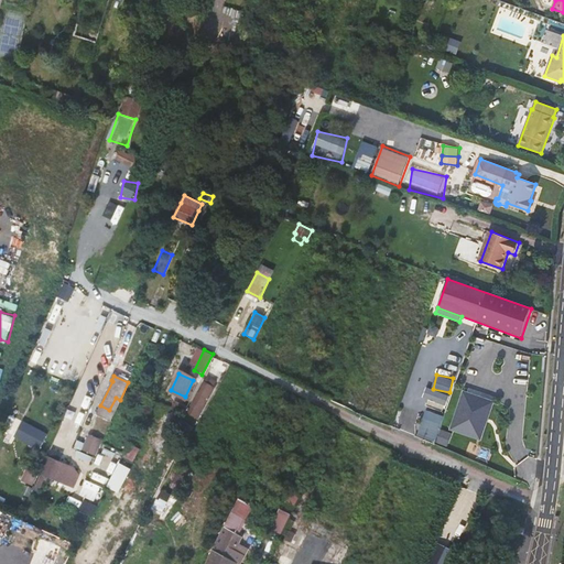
[(204,383),(188,411),(197,415),(202,408),(199,407),(210,387),(204,383)]
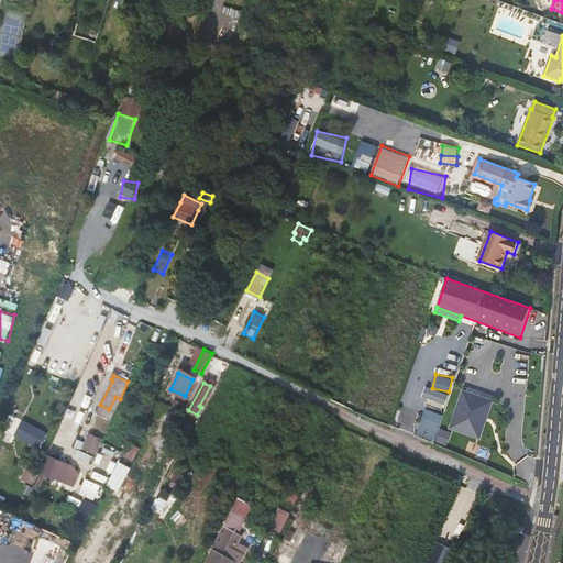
[(504,408),(505,398),(456,392),(451,431),(495,439),(504,408)]
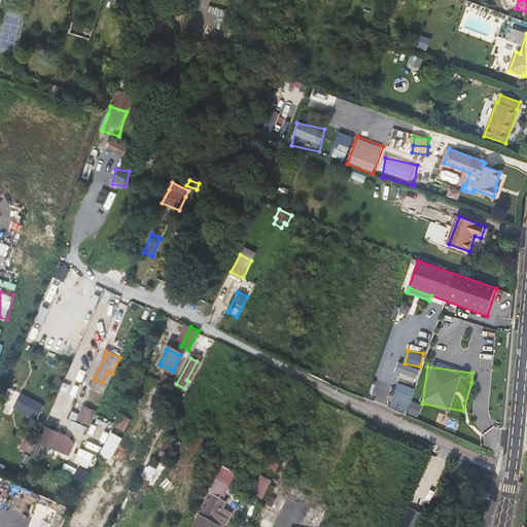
[(89,402),(98,407),(104,393),(96,390),(95,392),(94,391),(89,402)]
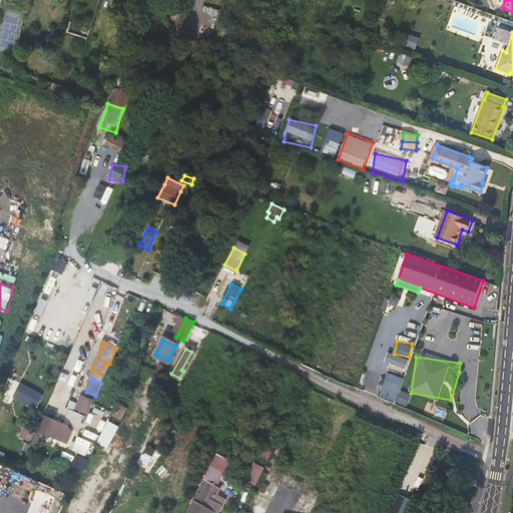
[(402,382),(396,380),(394,387),(400,389),(402,382)]
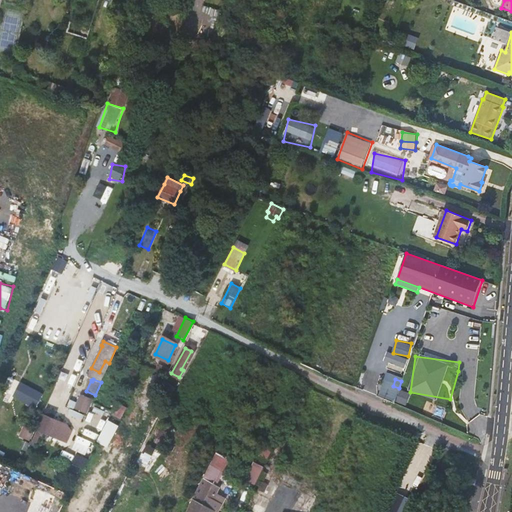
[(16,393),(19,395),(24,385),(21,383),(16,393)]
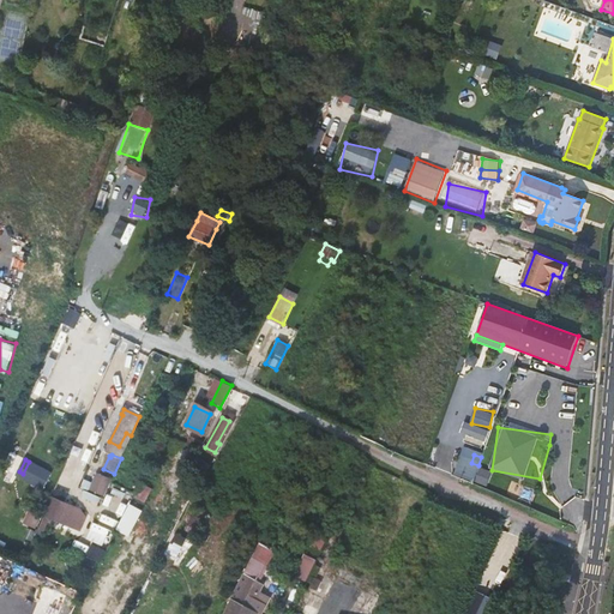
[(29,462),(23,474),(43,482),(48,470),(29,462)]
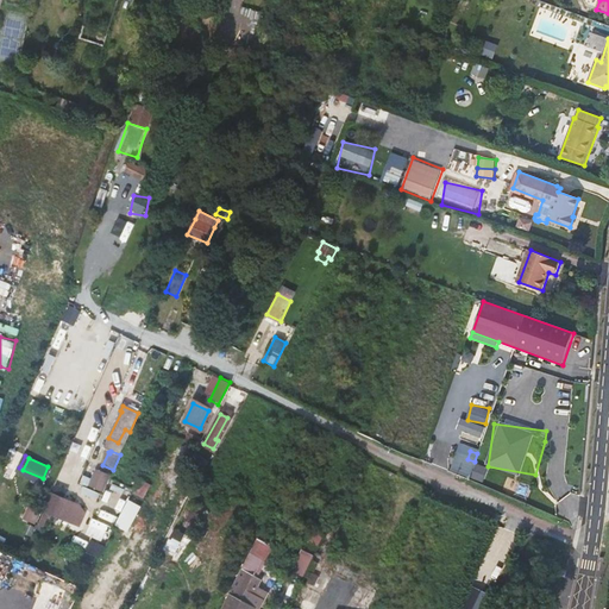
[(83,485),(107,491),(111,472),(95,469),(93,479),(85,477),(83,485)]
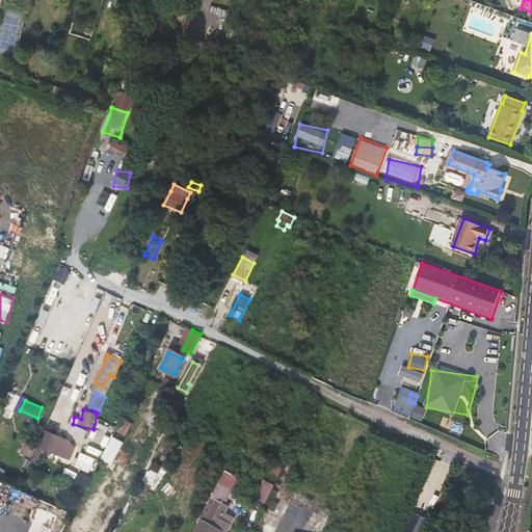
[(132,423),(123,419),(116,431),(125,435),(132,423)]
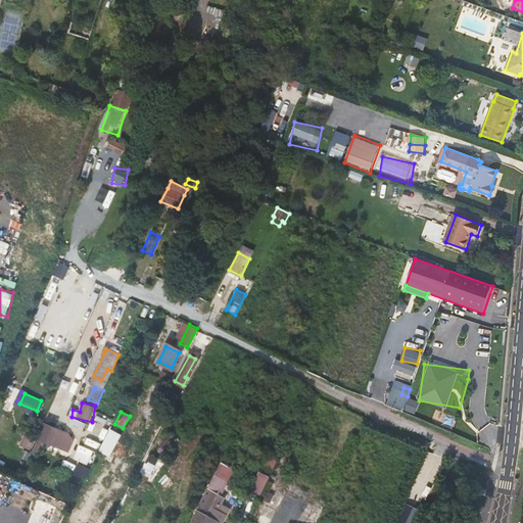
[(43,422),(36,438),(67,453),(76,436),(43,422)]
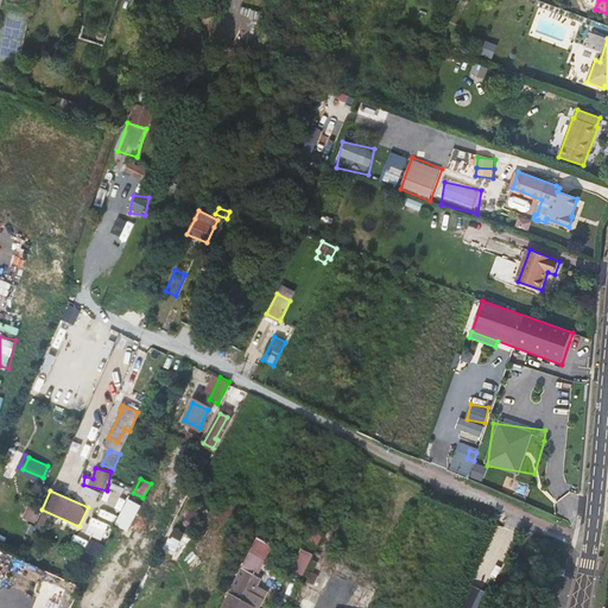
[(116,521),(122,506),(107,499),(101,515),(116,521)]
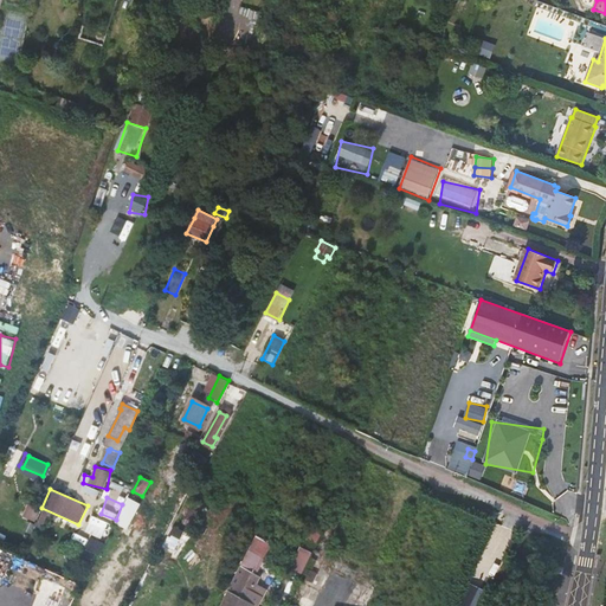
[(136,501),(128,497),(116,523),(123,527),(136,501)]
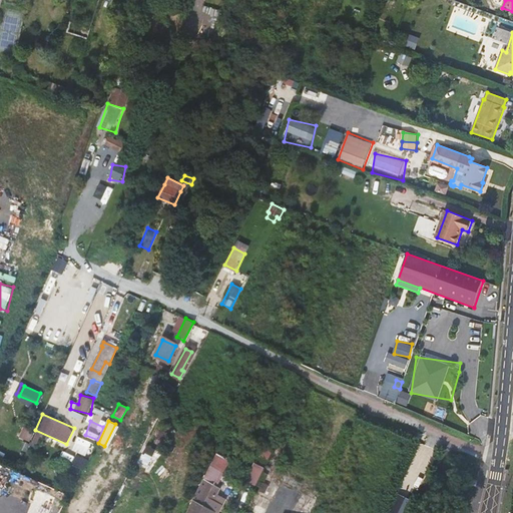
[(119,426),(115,424),(104,446),(108,448),(119,426)]
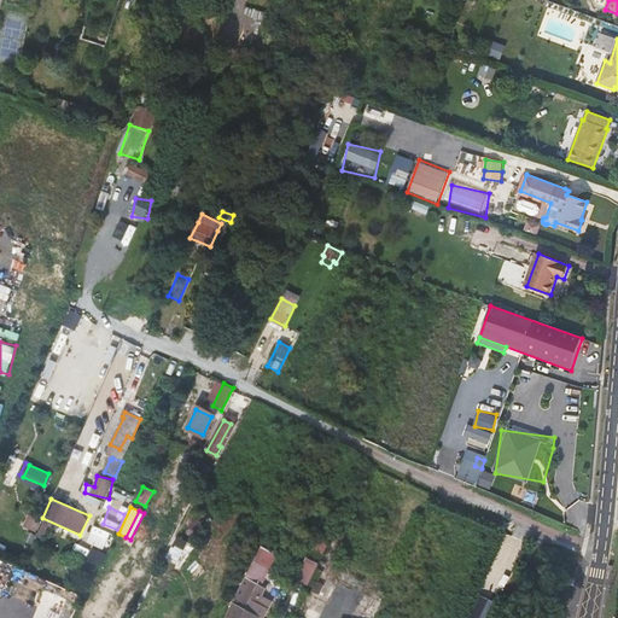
[(41,520),(29,516),(23,526),(36,532),(41,520)]
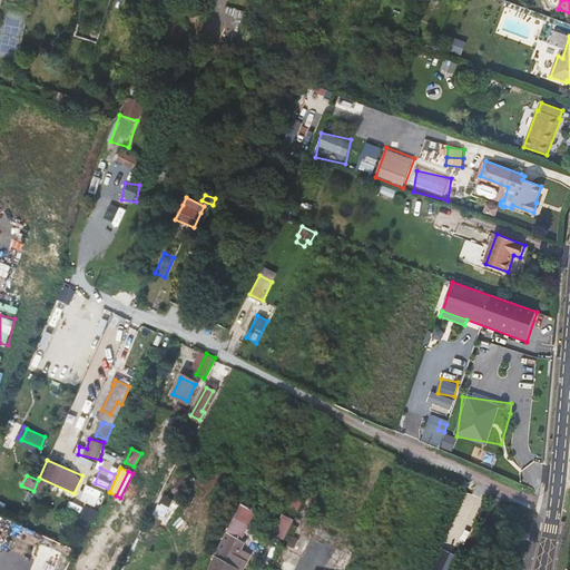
[(168,491),(186,500),(192,491),(188,489),(189,484),(176,477),(168,491)]
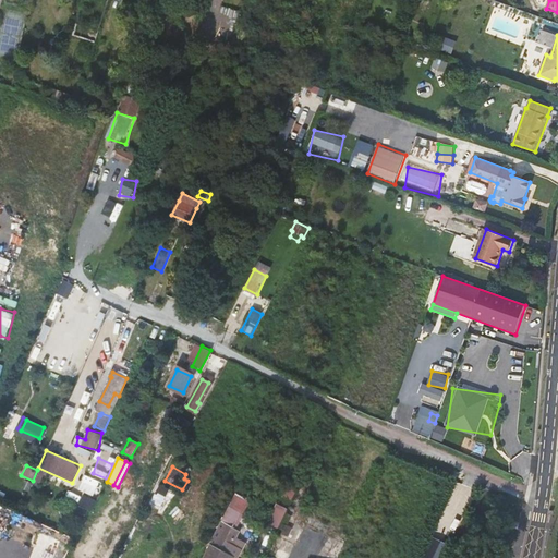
[(95,496),(100,481),(85,475),(80,489),(95,496)]
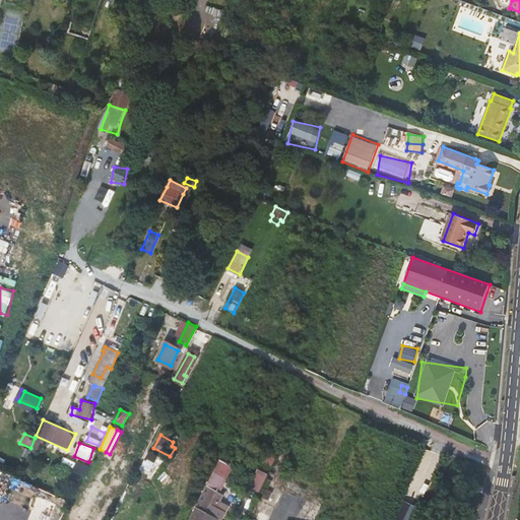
[(150,454),(145,463),(151,467),(156,457),(150,454)]
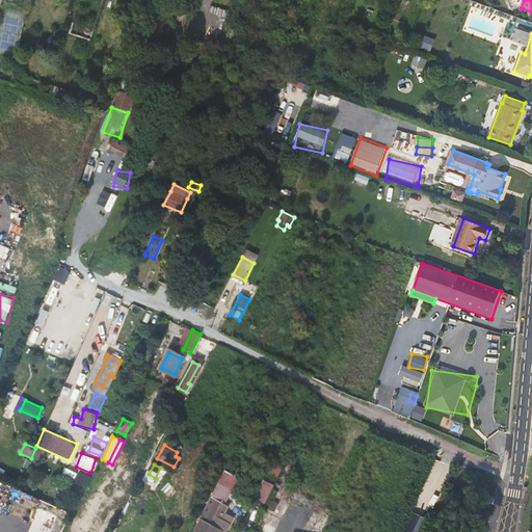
[(225,470),(217,485),(231,493),(238,478),(225,470)]
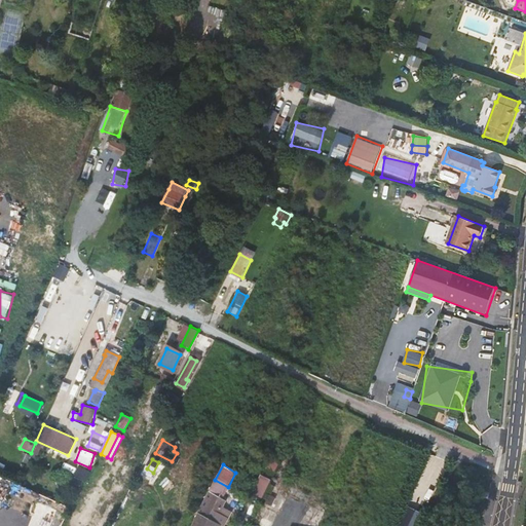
[(253,492),(263,497),(272,479),(261,474),(253,492)]
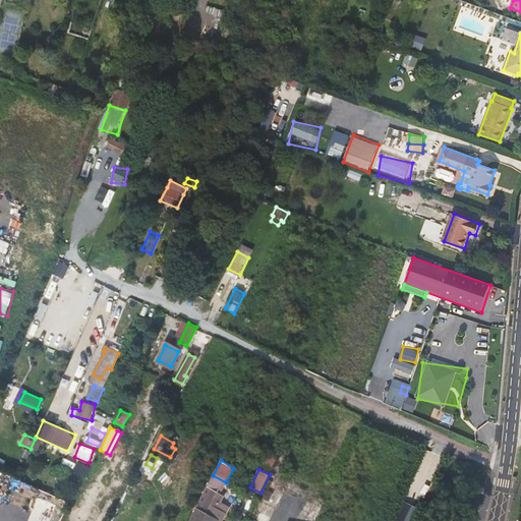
[(208,486),(210,487),(220,494),(226,482),(213,475),(208,486)]
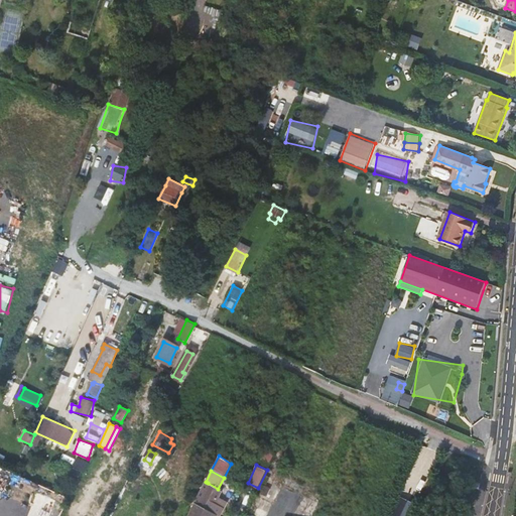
[(218,489),(222,491),(227,480),(224,478),(218,489)]
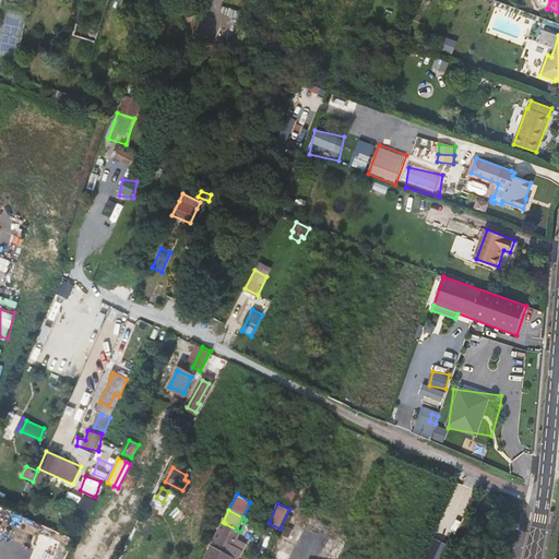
[(221,558),(236,530),(225,523),(213,546),(212,546),(204,558),(221,558)]
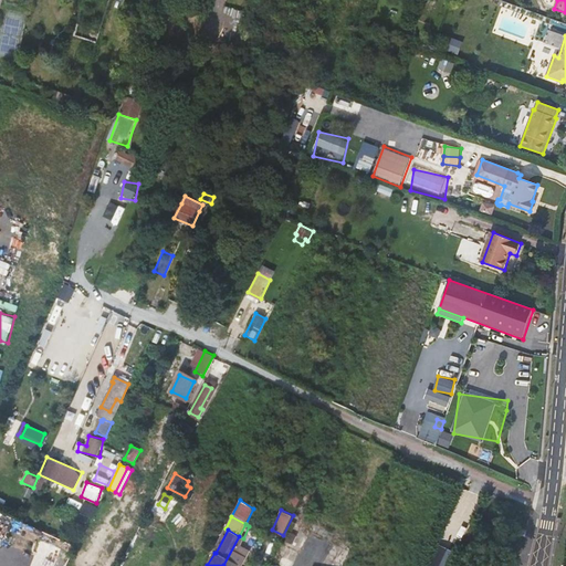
[(356,536),(349,533),(346,541),(352,544),(356,536)]
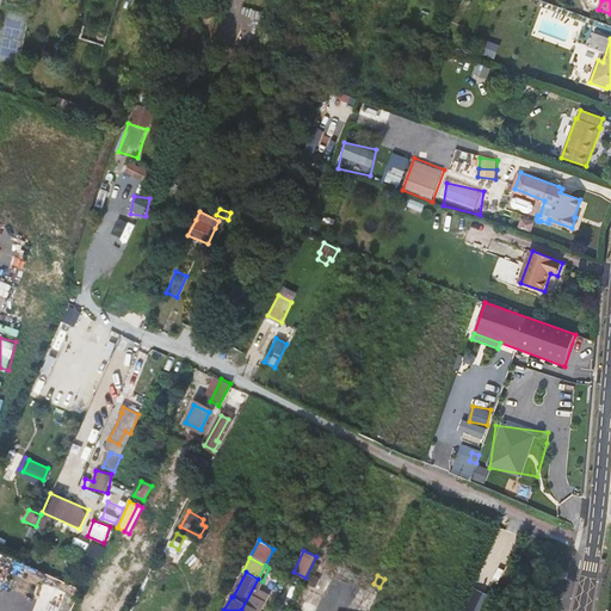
[(258,591),(263,581),(258,579),(241,610),(257,610),(258,610),(259,610),(260,610),(269,598),(258,591)]
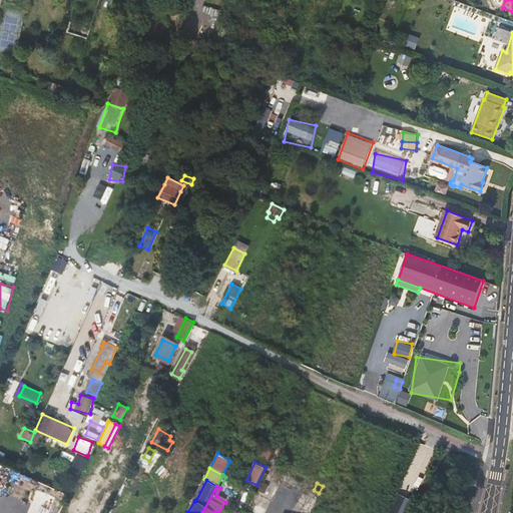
[(24,512),(51,512),(58,496),(34,487),(24,512)]
